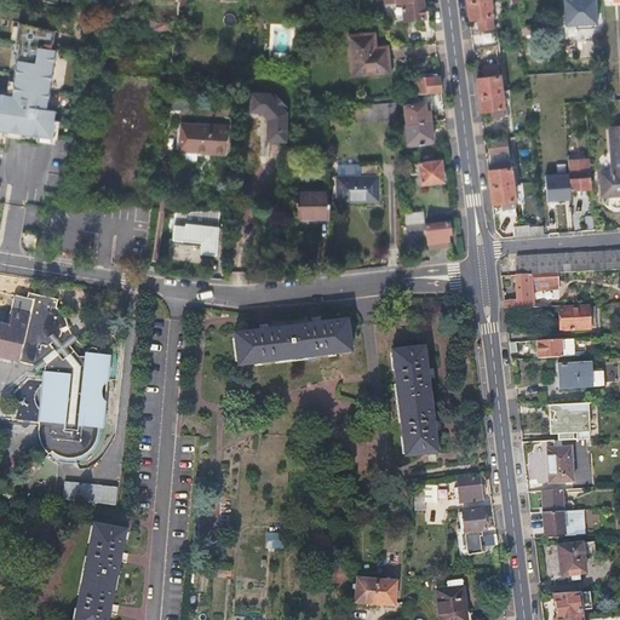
[(116,0),(113,18),(130,23),(131,21),(133,12),(136,0),(160,0),(156,18),(154,27),(154,29),(174,34),(176,22),(178,0),(116,0)]
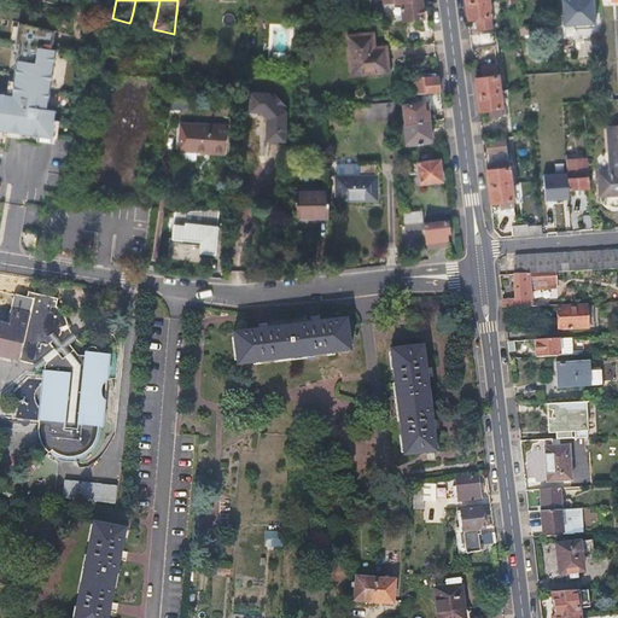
[(184,22),(186,12),(186,0),(178,0),(175,22),(184,22)]
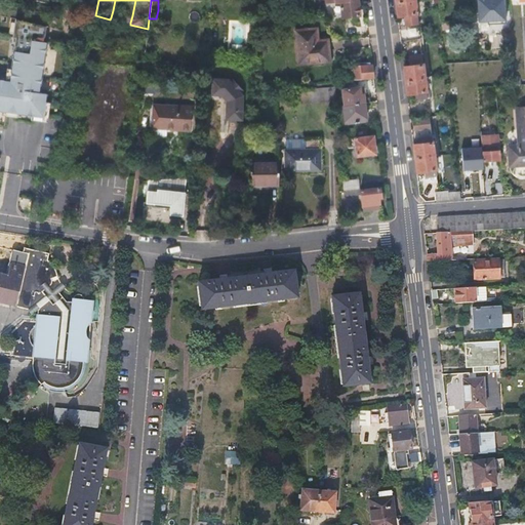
[(359,15),(357,0),(332,0),(333,2),(340,1),(342,17),(359,15)]
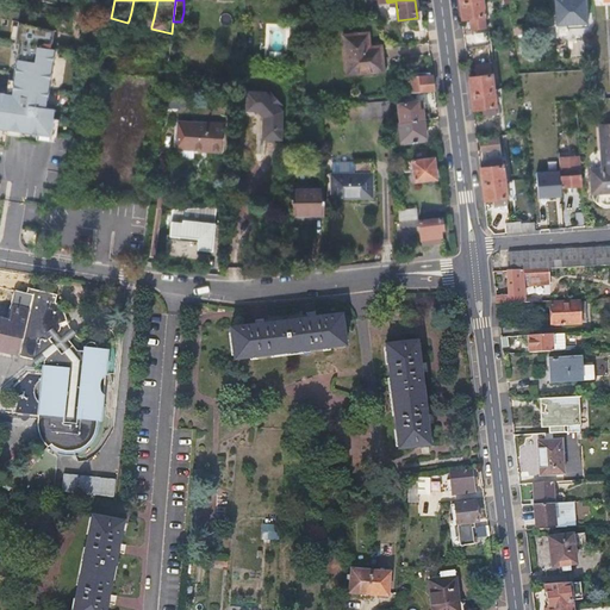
[(475,0),(460,1),(461,18),(470,18),(470,29),(487,27),(486,17),(487,16),(486,0),(475,0)]
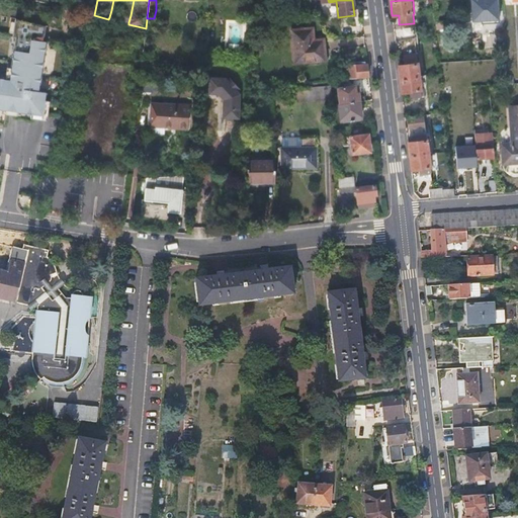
[(470,0),(471,9),(471,21),(481,20),(481,23),(498,23),(496,0),(470,0)]
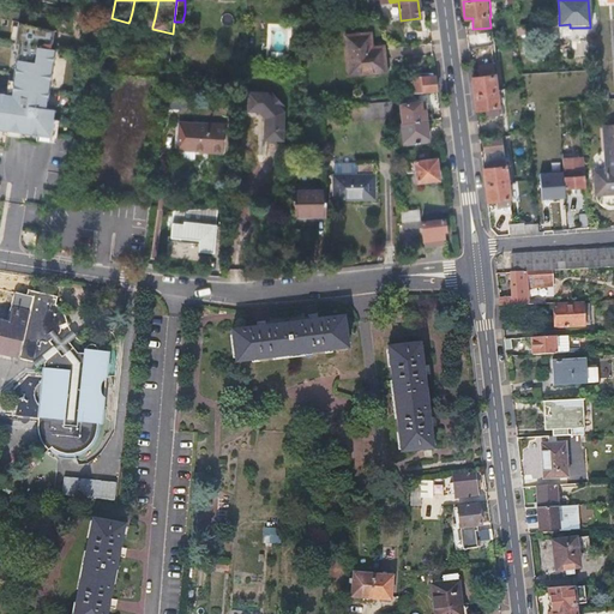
[(130,20),(152,26),(155,18),(132,12),(130,20)]
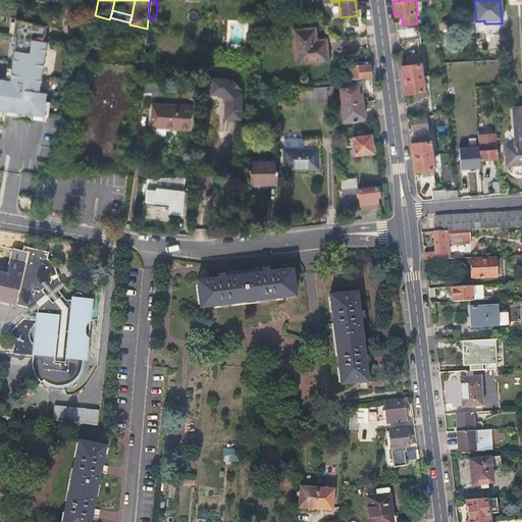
[(12,38),(15,38),(9,81),(0,79),(0,109),(7,111),(15,112),(43,116),(46,93),(39,92),(46,42),(43,42),(45,27),(15,19),(12,38)]
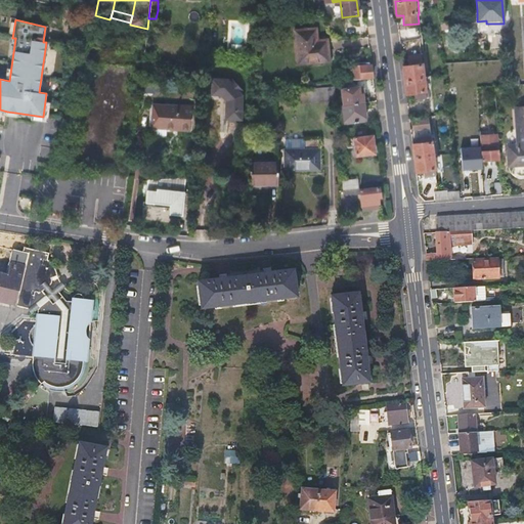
[(461,25),(461,19),(440,22),(441,31),(447,30),(447,26),(461,25)]
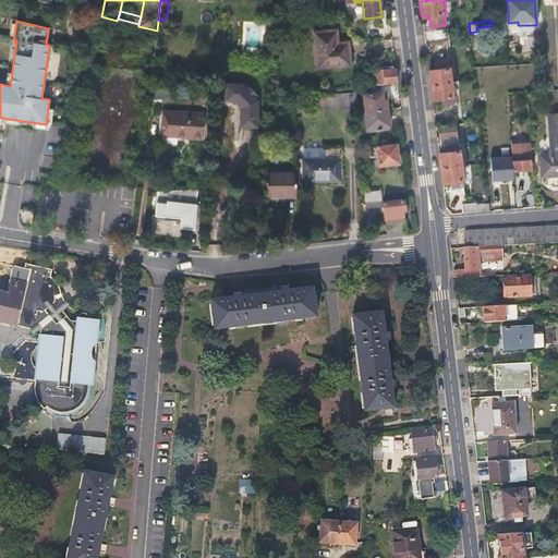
[(244,51),(261,52),(262,24),(245,23),(244,51)]
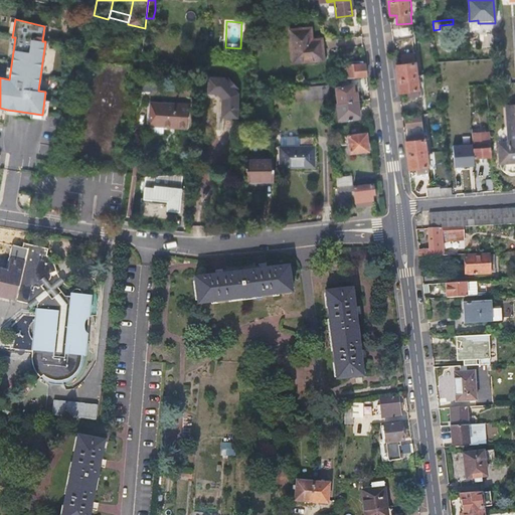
[(310,55),(310,59),(320,58),(318,39),(308,39),(308,28),(288,29),(291,55),(310,55)]
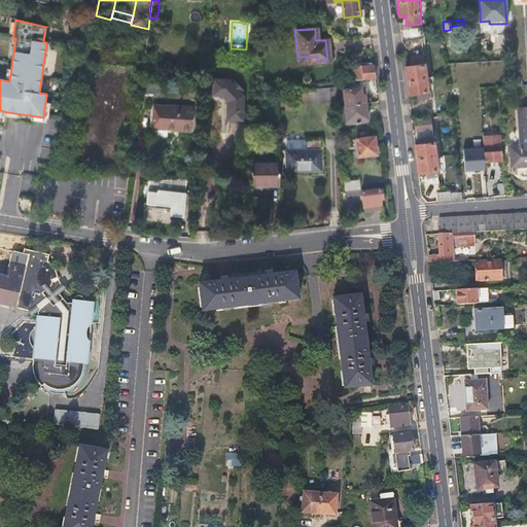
[(318,64),(317,61),(317,57),(297,57),(297,65),(318,64)]
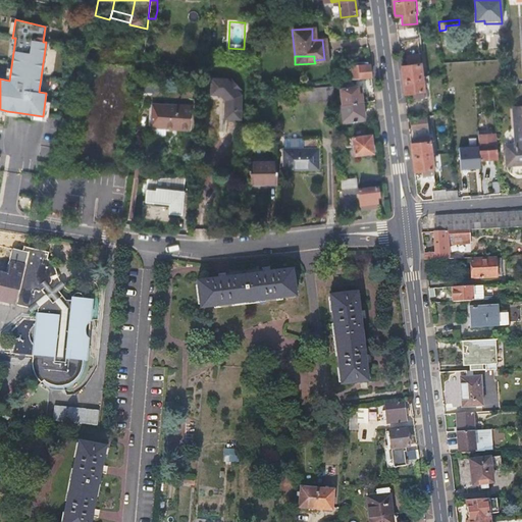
[(409,65),(402,66),(403,79),(422,76),(420,60),(409,61),(409,65)]
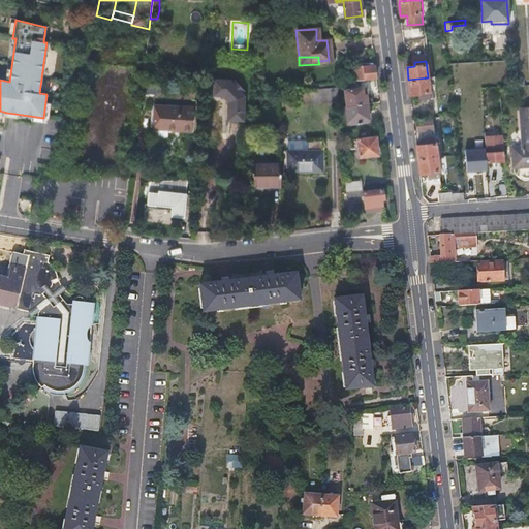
[(375,67),(375,64),(353,66),(354,81),(376,79),(375,67)]
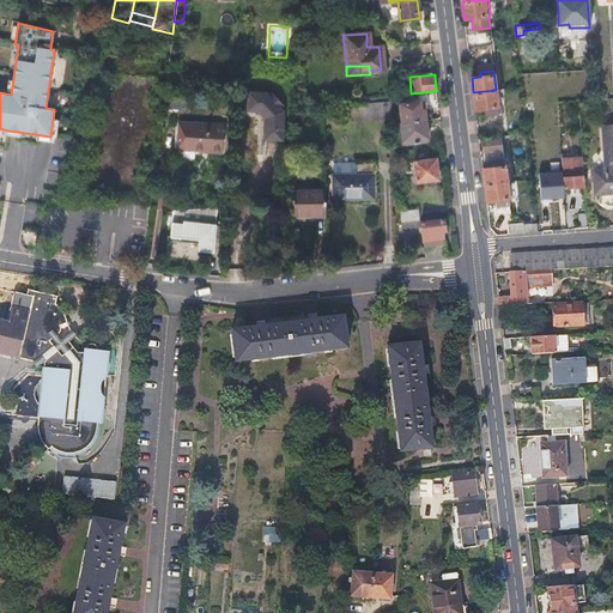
[(268,90),(246,89),(244,110),(259,110),(263,117),(263,141),(285,143),(286,109),(268,90)]
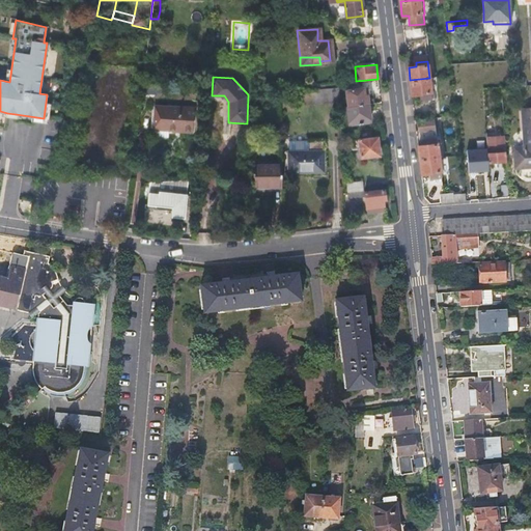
[(431,96),(429,78),(410,80),(412,94),(419,94),(419,98),(431,96)]
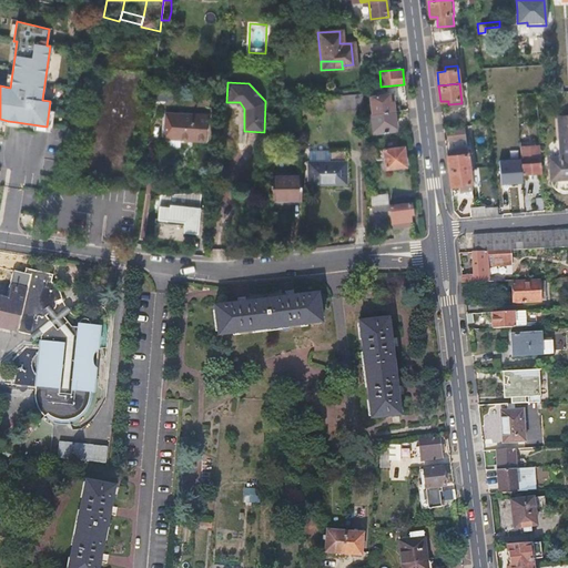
[(489,93),(484,93),(485,103),(494,102),(493,97),(489,95),(489,93)]
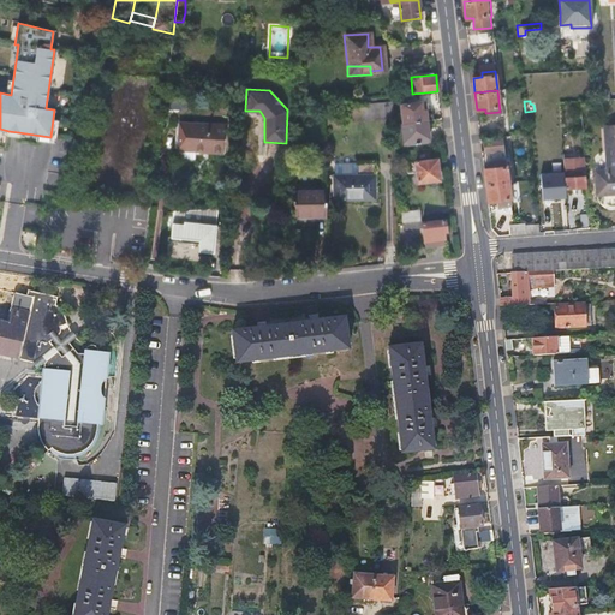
[(427,120),(434,120),(431,109),(425,109),(424,102),(401,105),(404,123),(427,120)]
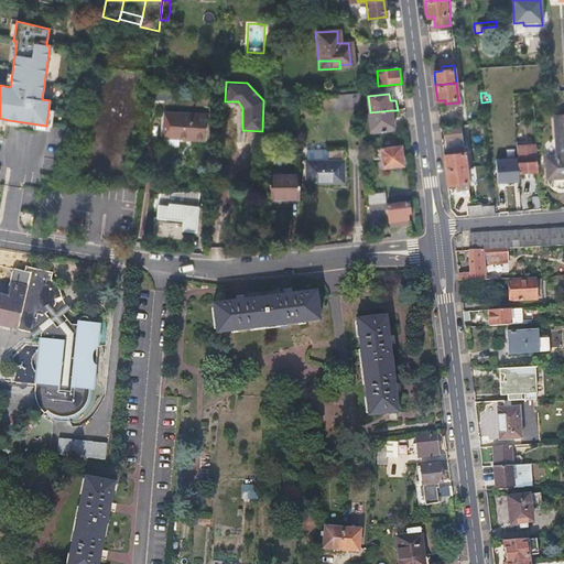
[(362,110),(360,95),(333,97),(334,112),(362,110)]
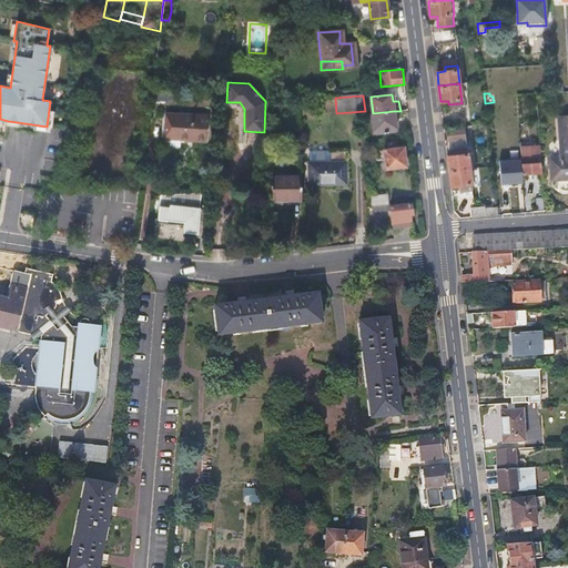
[(396,131),(394,111),(373,113),(372,114),(374,133),(396,131)]
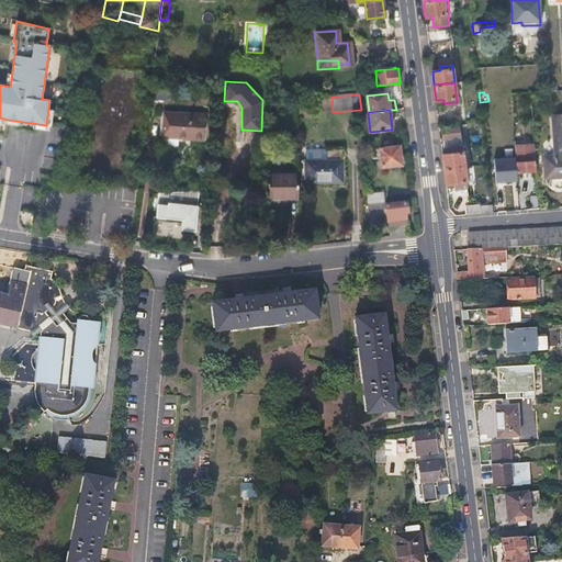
[(544,179),(561,178),(561,114),(552,115),(554,155),(543,156),(544,179)]
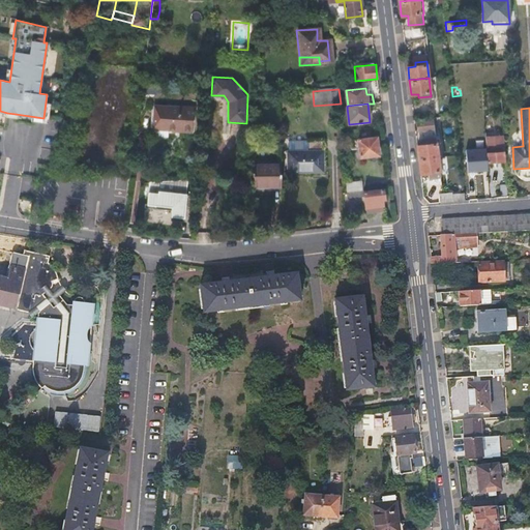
[(194,111),(160,109),(158,130),(181,134),(181,135),(192,136),(194,111)]
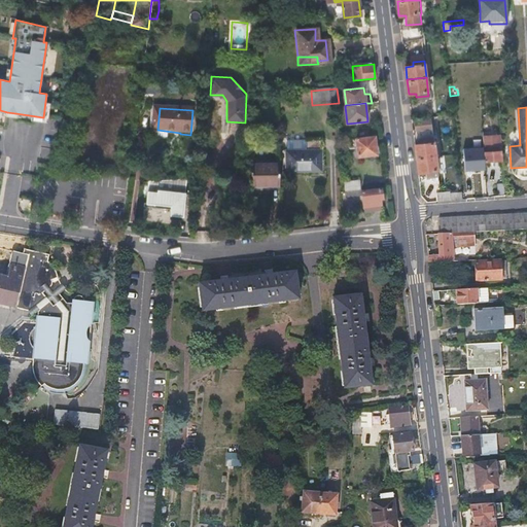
[(416,121),(416,130),(428,129),(427,120),(416,121)]
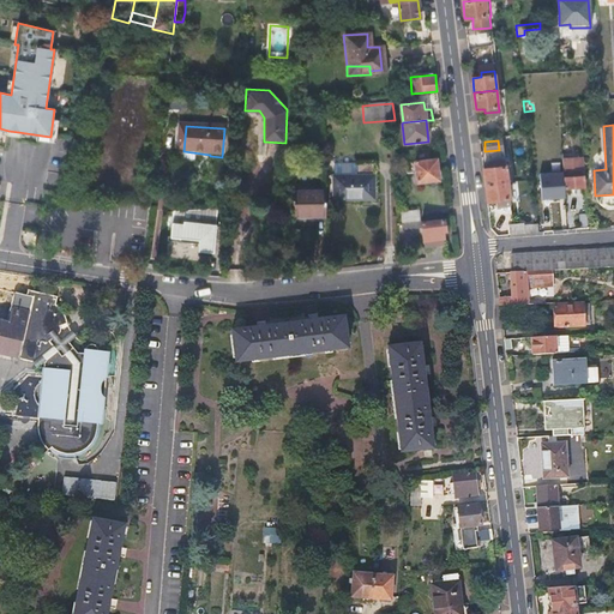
[(551,188),(564,187),(563,170),(563,158),(563,157),(548,158),(551,188)]
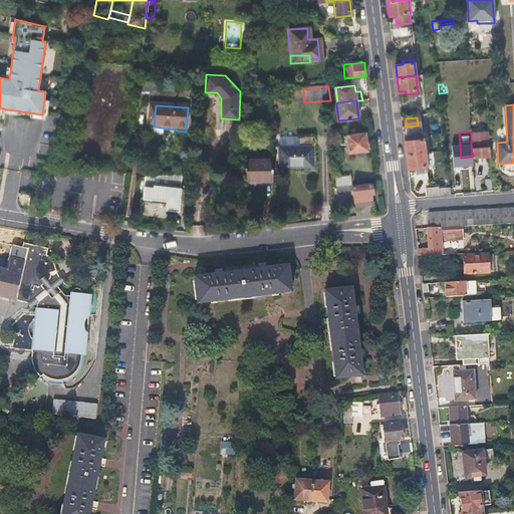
[(472,157),(490,156),(489,148),(488,132),(471,133),(471,143),(472,157)]
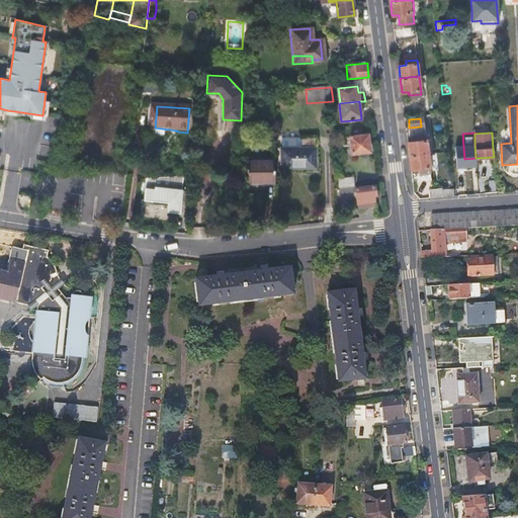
[(368,135),(350,137),(351,154),(369,152),(368,135)]
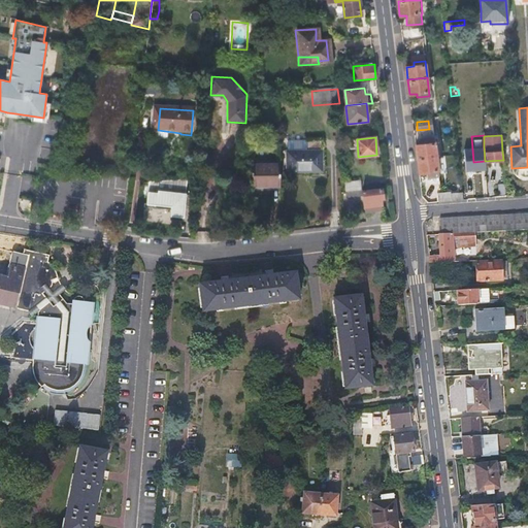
[(417,159),(436,157),(434,139),(422,140),(423,144),(416,145),(417,159)]
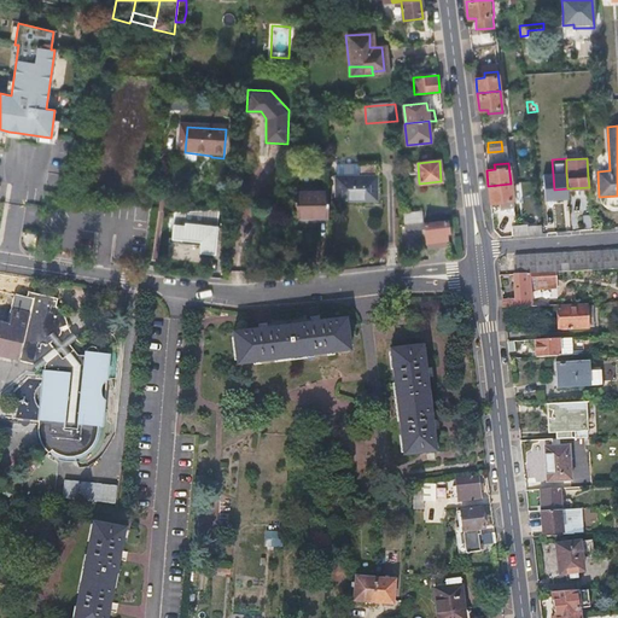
[(377,164),(359,165),(359,176),(336,176),(336,200),(375,199),(377,164)]
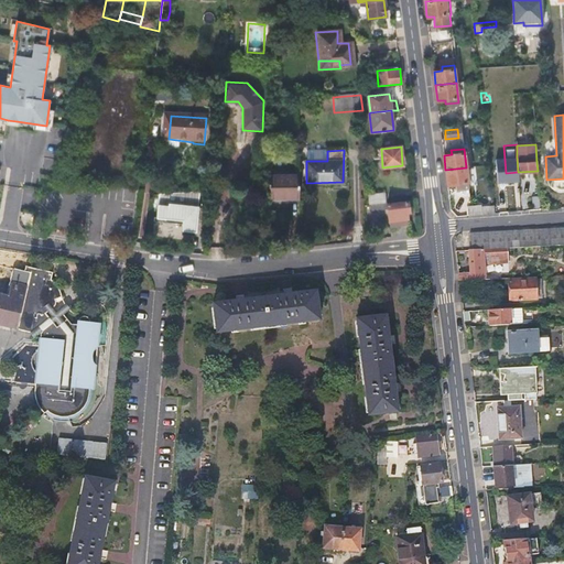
[(468,186),(466,167),(445,170),(447,184),(455,183),(455,187),(468,186)]
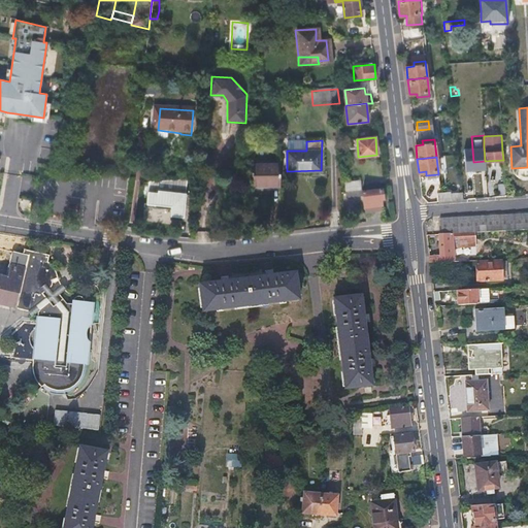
[(279,162),(251,163),(251,164),(250,176),(252,177),(253,188),(281,188),(279,162)]
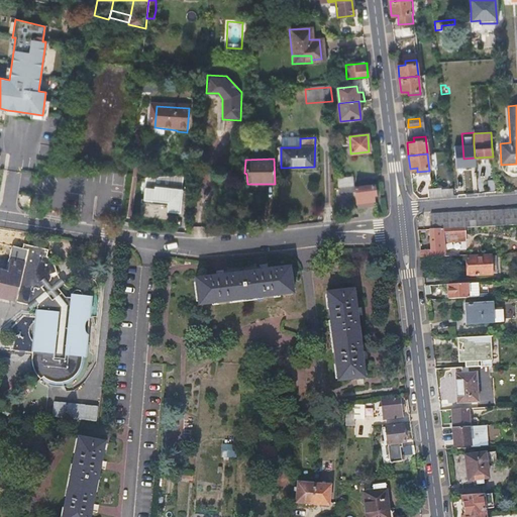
[(184,174),(145,177),(143,202),(168,204),(167,211),(180,213),(184,174)]
